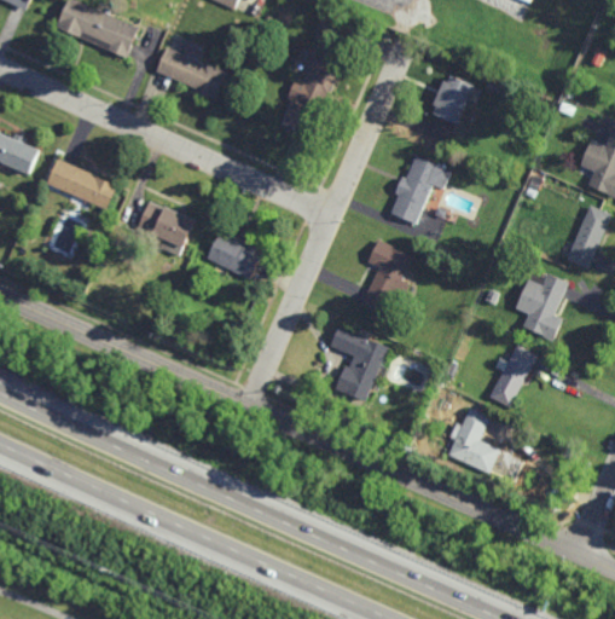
[(30,0),(25,10),(4,0),(30,0)]
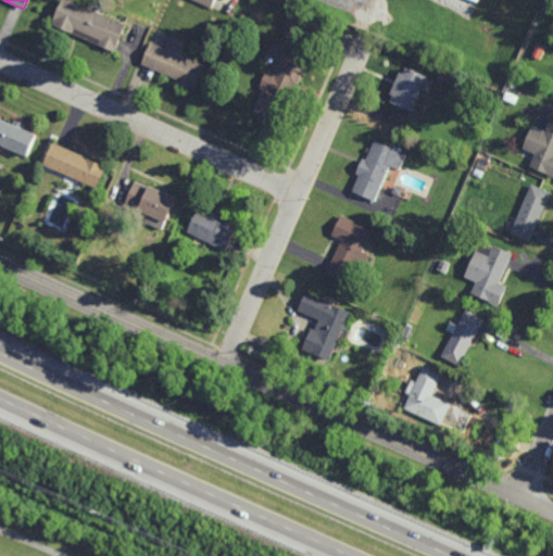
[(113,52),(51,24),(61,0),(70,0),(124,25),(114,47),(115,47),(113,52)]
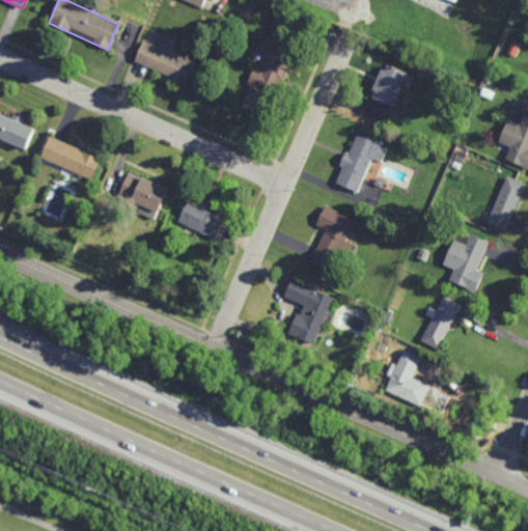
[(203,0),(200,8),(183,0),(203,0)]
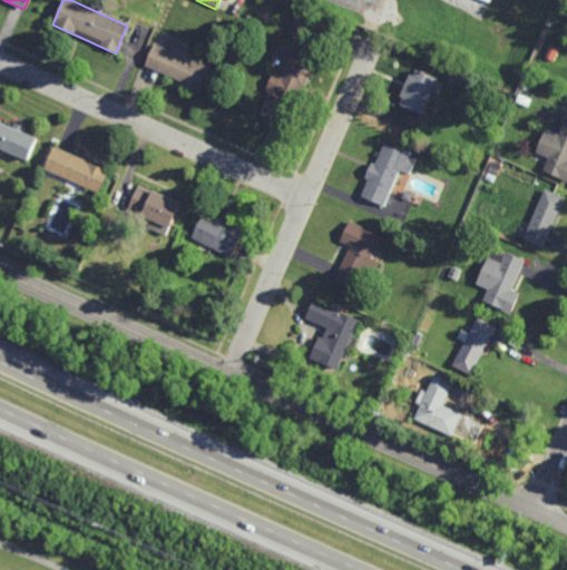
[(245,26),(240,22),(243,15),(250,17),(245,26)]
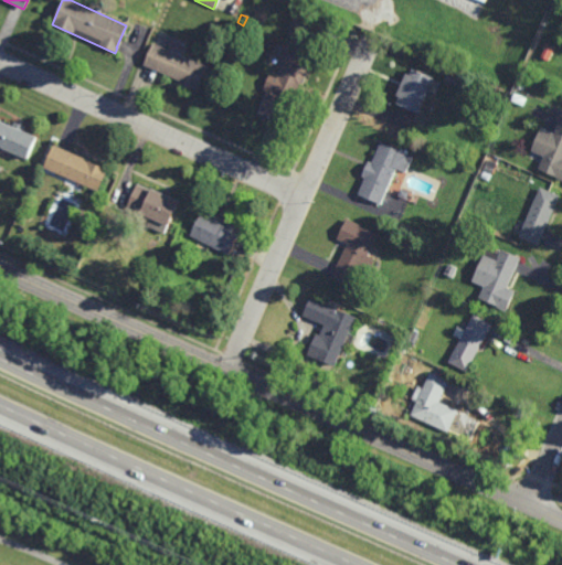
[(183,56),(207,66),(195,92),(177,84),(178,81),(141,65),(151,42),(167,49),(172,36),(189,43),(183,56)]
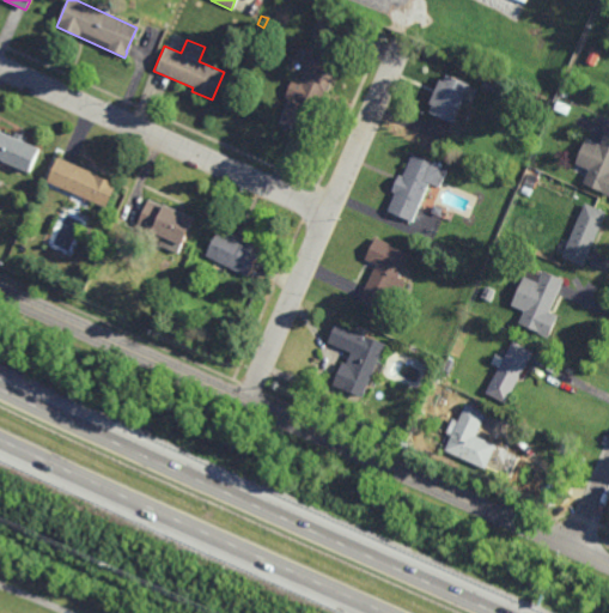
[(323,99),(321,98),(306,134),(278,122),(288,97),(284,96),(291,79),(299,83),(309,59),(335,70),(323,99)]
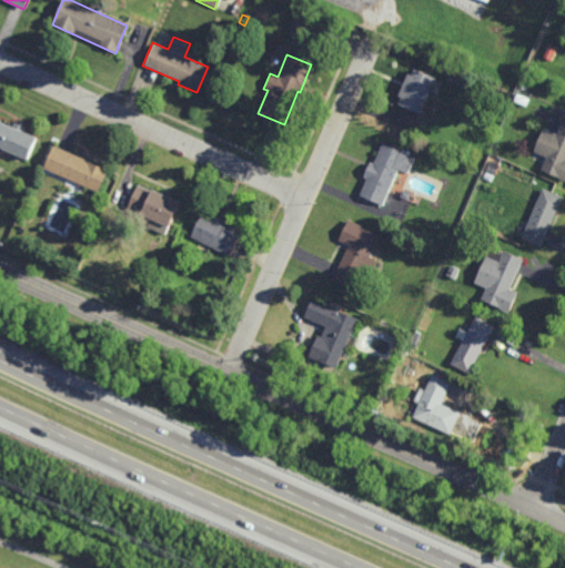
[(435,79),(420,114),(397,104),(400,98),(396,95),(406,74),(410,75),(413,69),(435,79)]
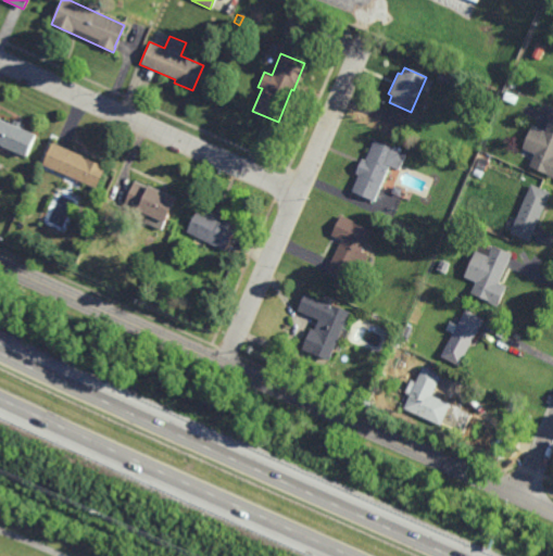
[(452,87),(435,80),(438,71),(455,78),(452,87)]
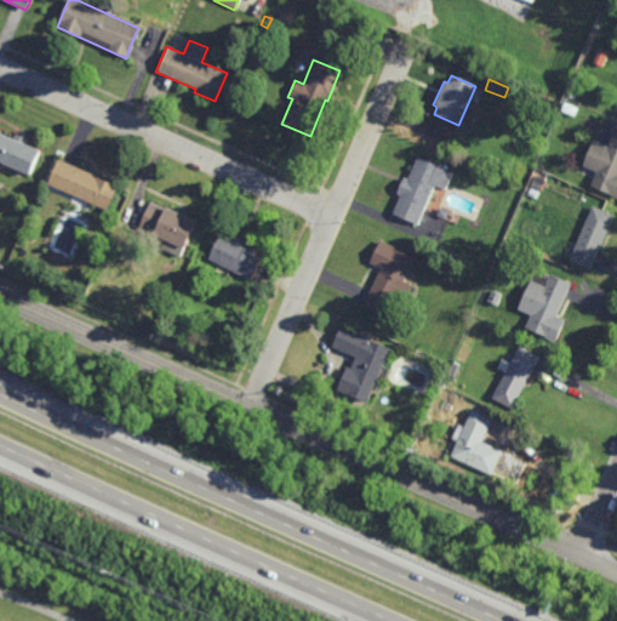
[(572,118),(560,112),(564,102),(577,108),(572,118)]
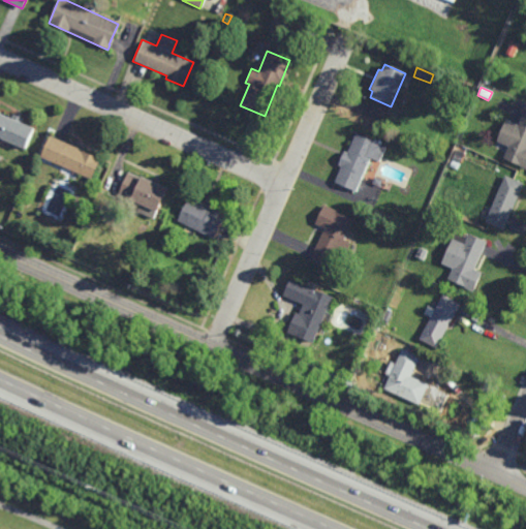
[(525,169),(520,167),(520,166),(502,159),(507,147),(496,142),(505,120),(517,125),(522,113),(525,114),(525,169)]
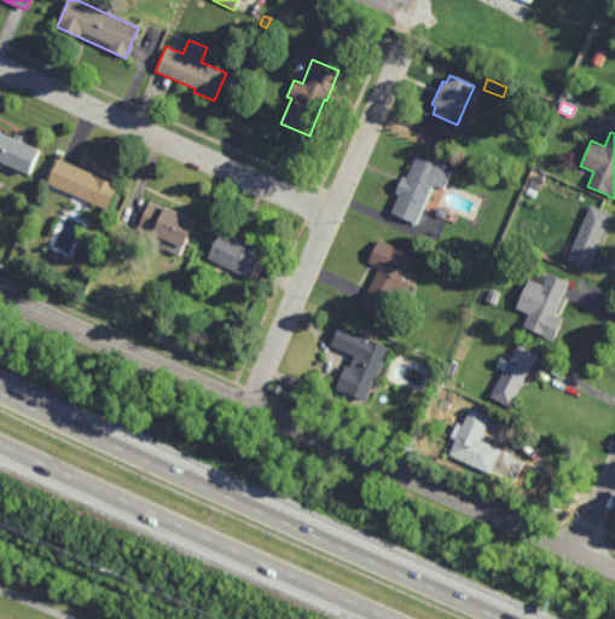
[(29,175),(0,162),(0,133),(40,150),(29,175)]
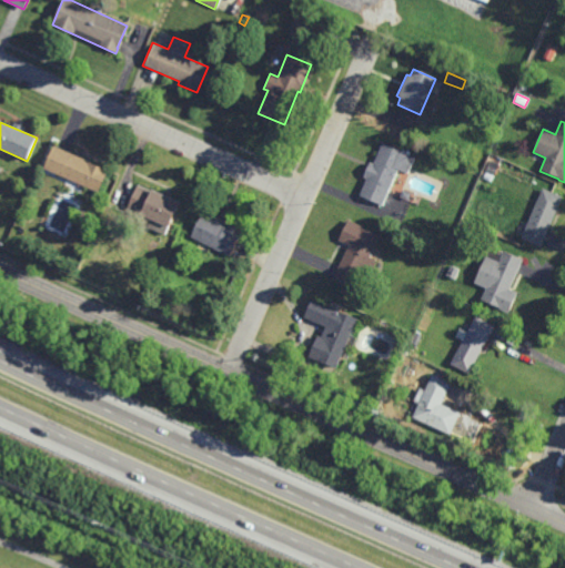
[(406,174),(397,170),(382,205),(359,195),(365,179),(362,176),(367,162),(371,164),(380,143),(404,153),(404,154),(413,159),(406,174)]
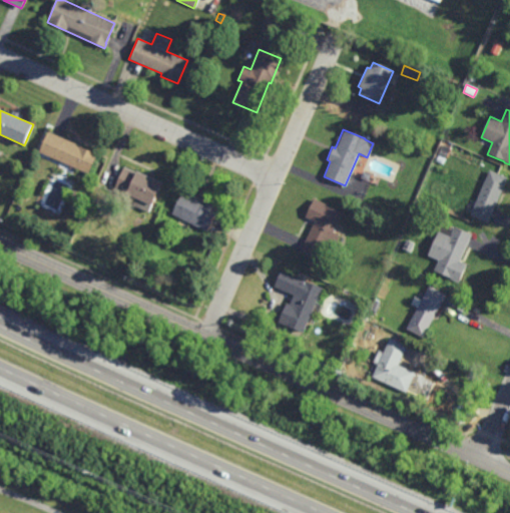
[(93,153),(94,152),(97,154),(87,174),(39,151),(48,131),(80,146),(80,147),(93,153)]
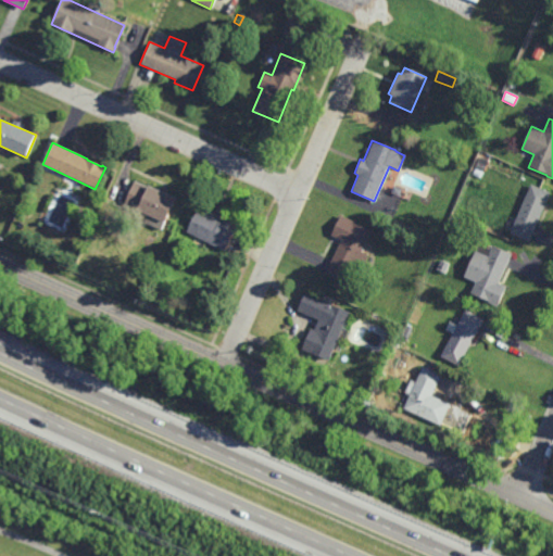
[(484,171),(475,167),(478,160),(487,163),(484,171)]
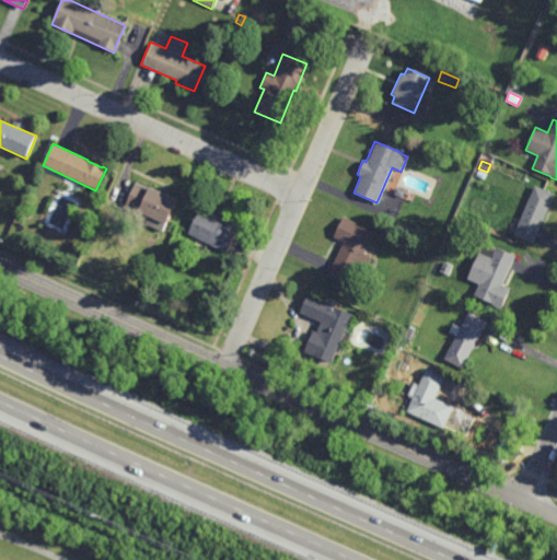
[(148,188),(149,187),(159,191),(160,188),(167,191),(166,195),(177,200),(166,225),(165,224),(162,232),(144,224),(148,218),(138,213),(139,212),(124,206),(134,183),(148,188)]
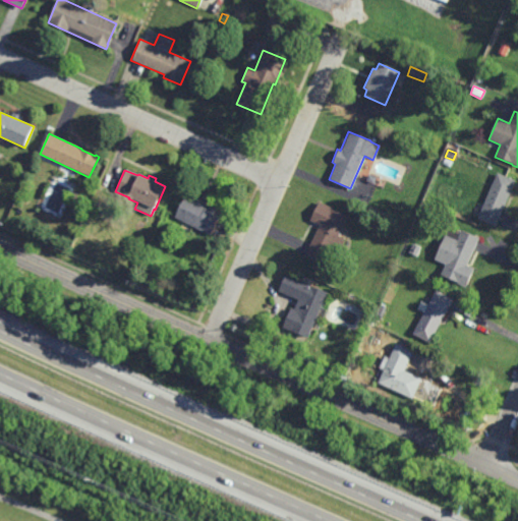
[(496,228),(476,220),(496,173),(515,181),(496,228)]
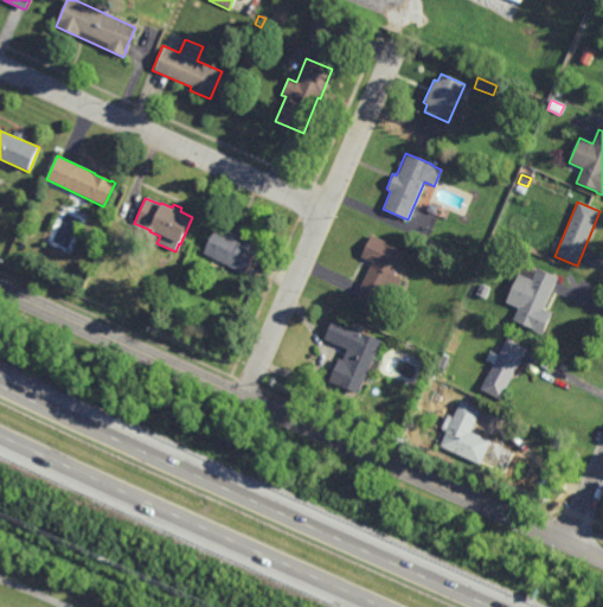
[(98,238),(83,232),(87,225),(102,232),(98,238)]
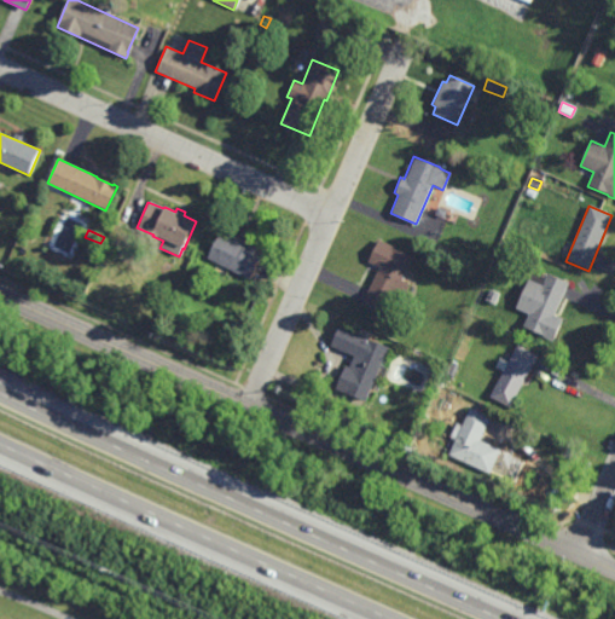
[(249,281),(206,259),(220,230),(247,243),(264,252),(249,281)]
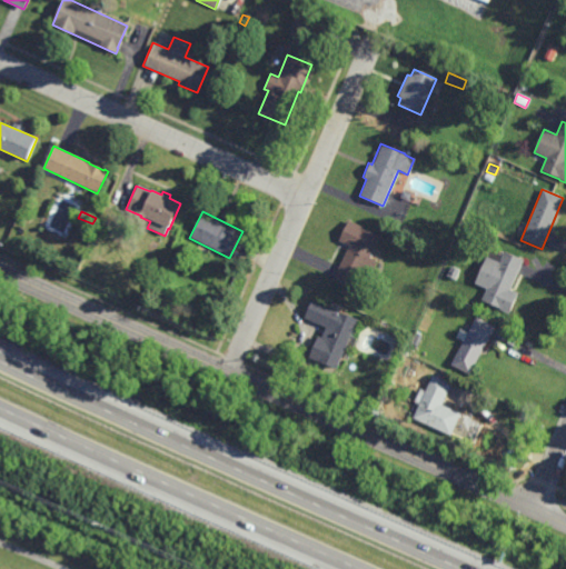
[(106,228),(98,225),(100,219),(108,222),(106,228)]
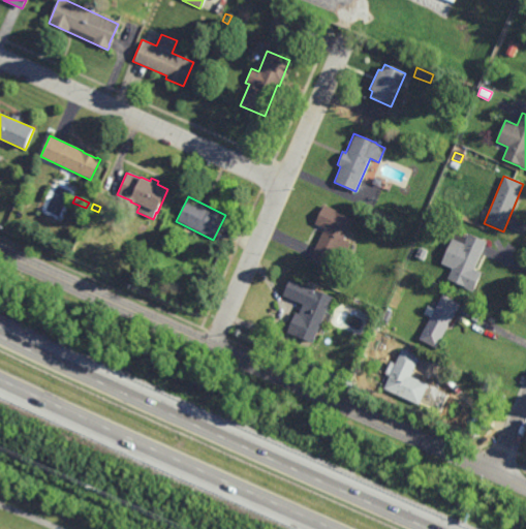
[(342,239),(349,242),(342,256),(336,253),(328,270),(308,260),(323,228),(313,223),(322,206),(351,220),(342,239)]
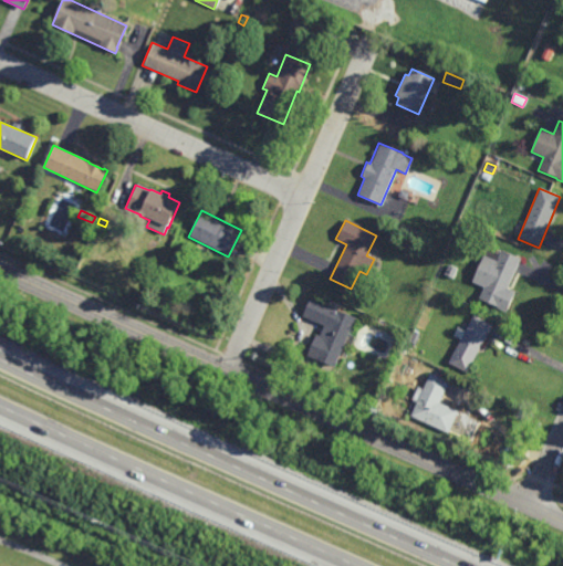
[(413,239),(396,231),(400,224),(416,231),(413,239)]
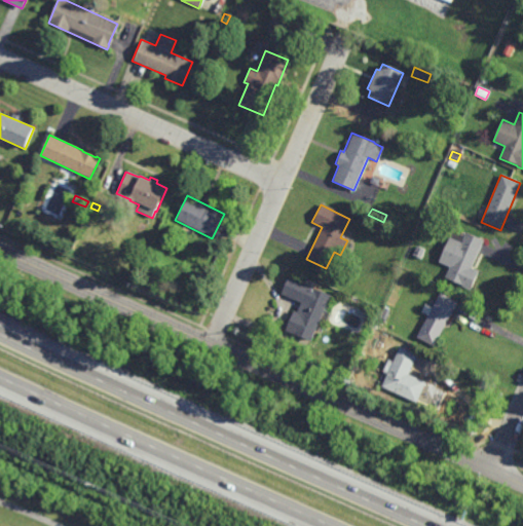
[(365,227),(357,223),(361,216),(368,220),(365,227)]
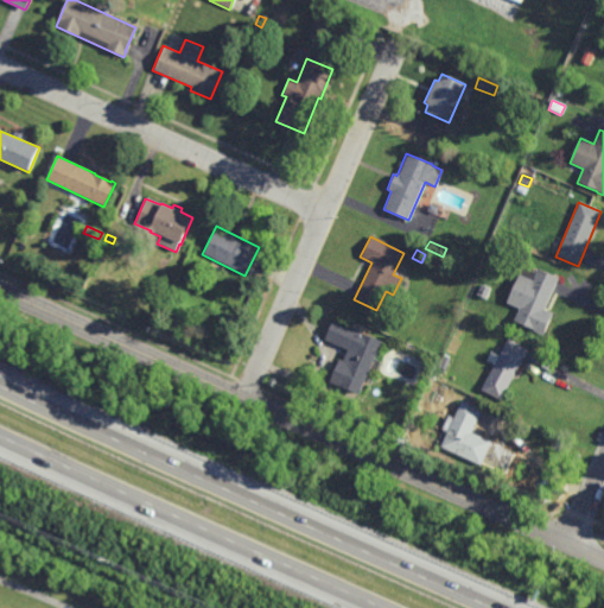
[(534,273),(536,268),(558,278),(544,310),(553,315),(544,336),(533,331),(513,322),(519,310),(506,304),(522,267),(534,273)]
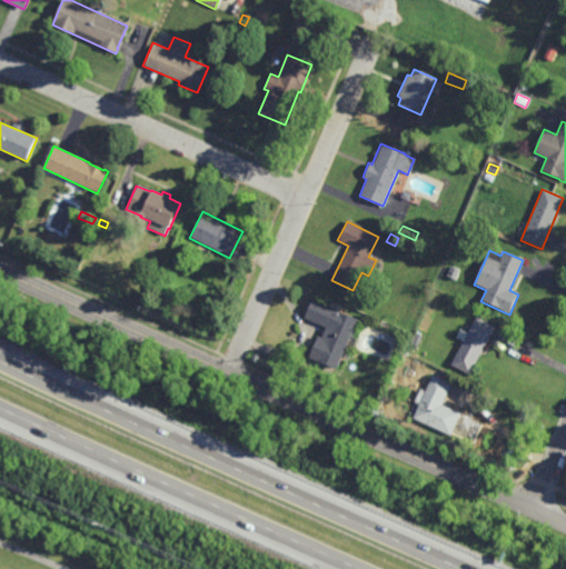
[(455,281),(446,277),(450,267),(459,270),(455,281)]
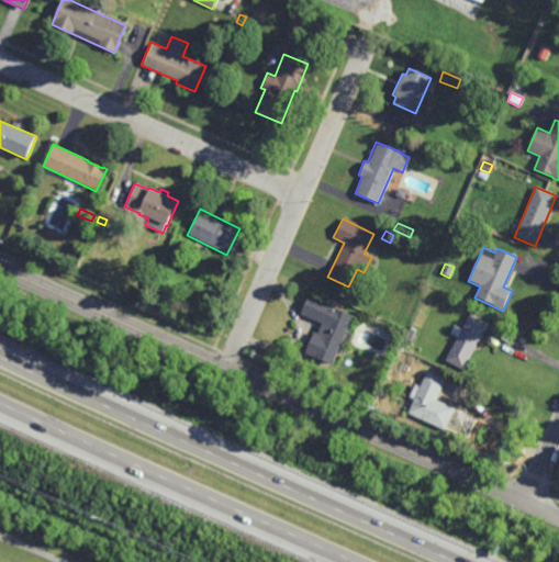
[(332,363),(305,352),(314,332),(316,334),(321,323),(300,314),(308,295),(353,315),(332,363)]
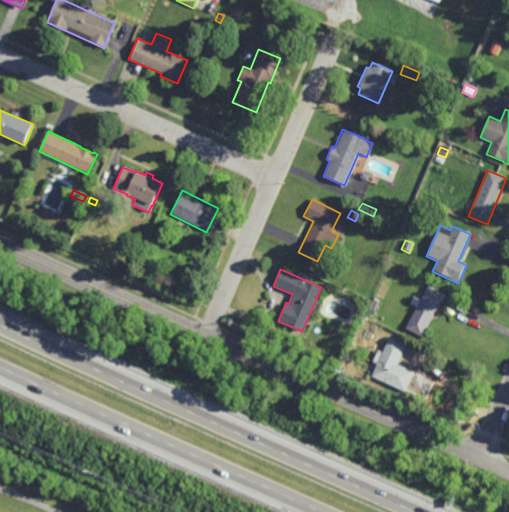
[(421,336),(405,327),(416,308),(409,304),(413,296),(419,300),(427,285),(444,294),(421,336)]
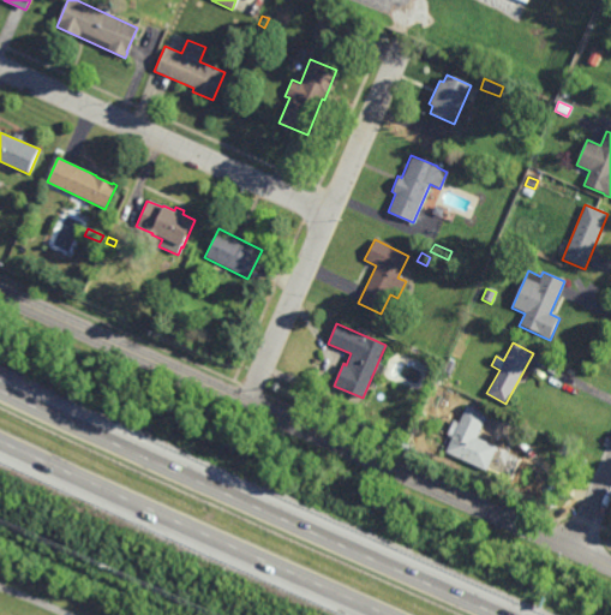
[(450,375),(441,371),(447,359),(455,363),(450,375)]
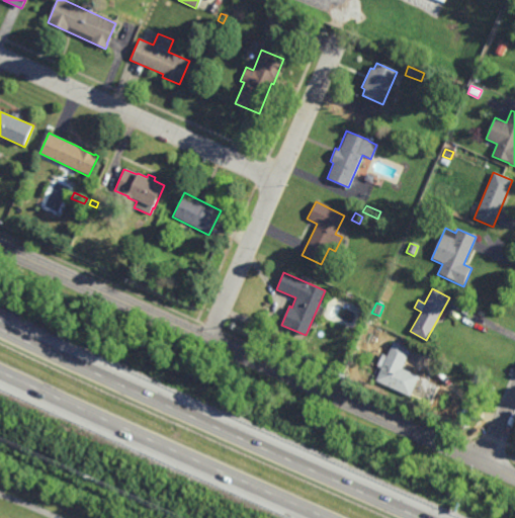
[(402,367),(419,374),(410,396),(375,380),(380,367),(375,365),(381,353),(385,355),(393,340),(410,348),(402,367)]
